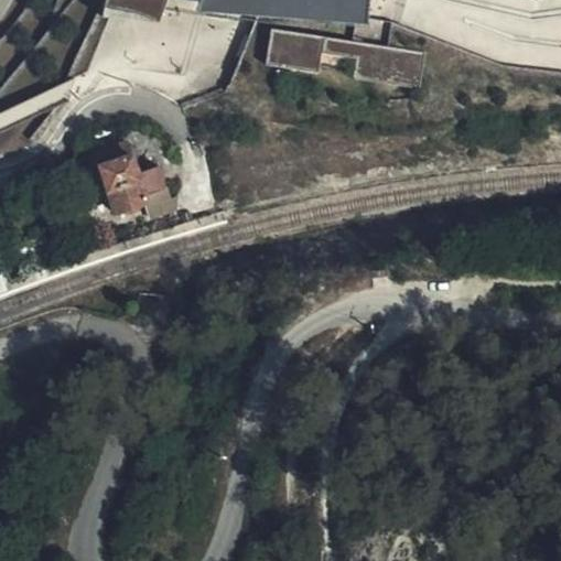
[(105,0),(105,7),(159,22),(166,0),(105,0)]
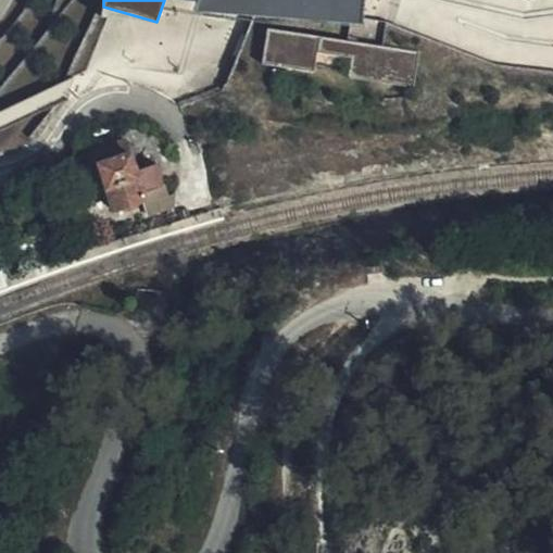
[(364,0),(199,0),(363,21),(364,0)]
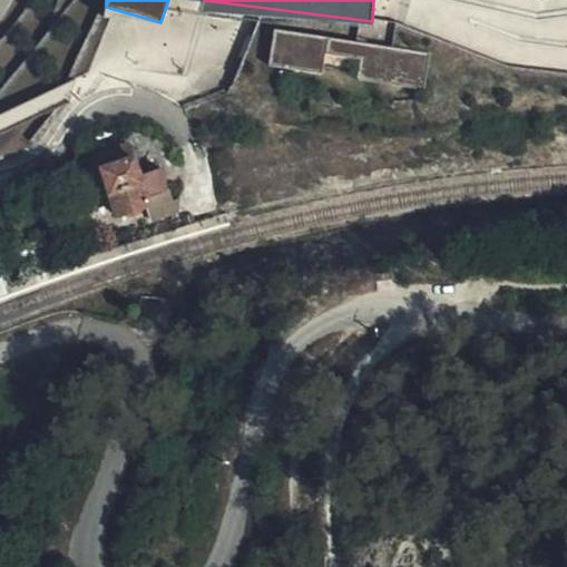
[(429,52),(274,28),(269,66),(322,74),(325,54),(362,59),(359,80),(422,90),(429,52)]
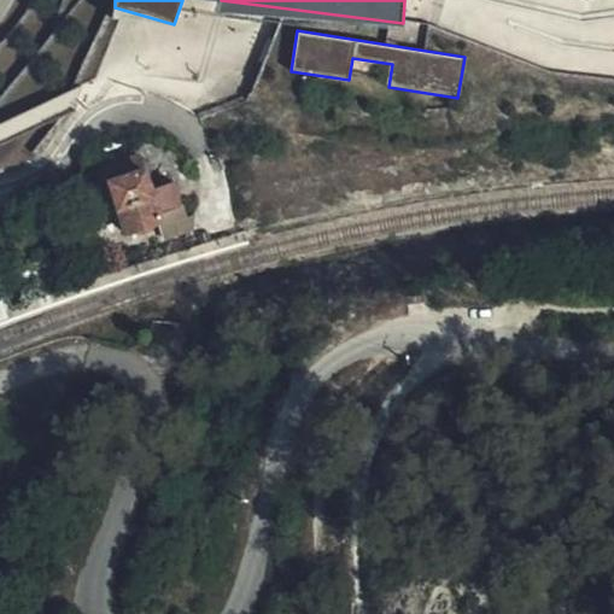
[(159,243),(180,237),(175,183),(148,188),(139,156),(100,167),(117,235),(157,226),(159,243)]
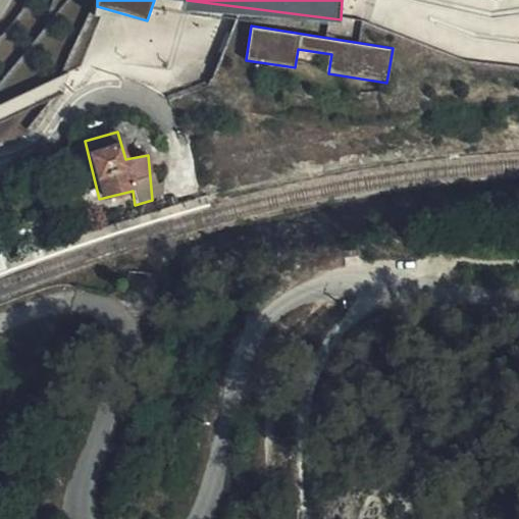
All buildings are outlined.
